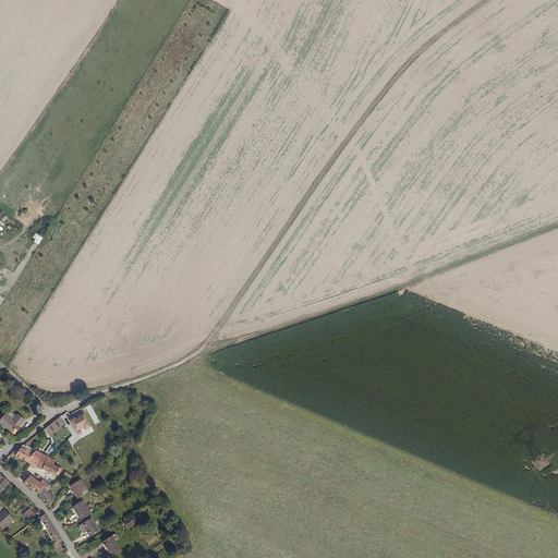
[(40,244),(43,238),(35,233),(32,241),(40,244)]
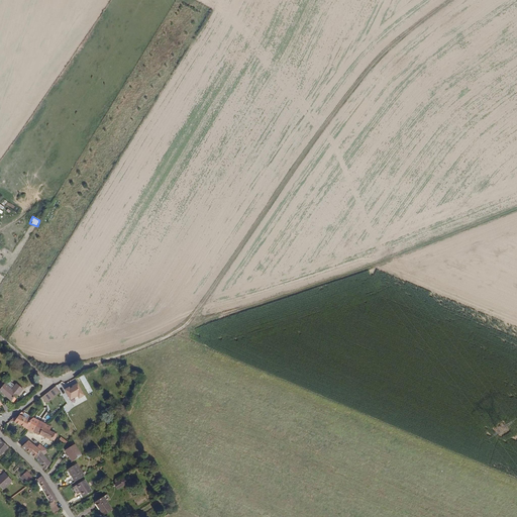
[(85,374),(80,377),(87,394),(93,392),(85,374)]
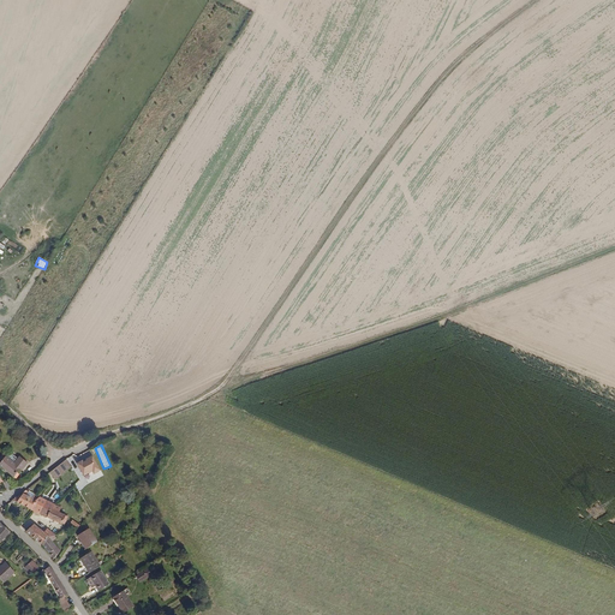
[(82,481),(103,470),(93,448),(76,458),(71,460),(73,465),(81,477),(82,481)]
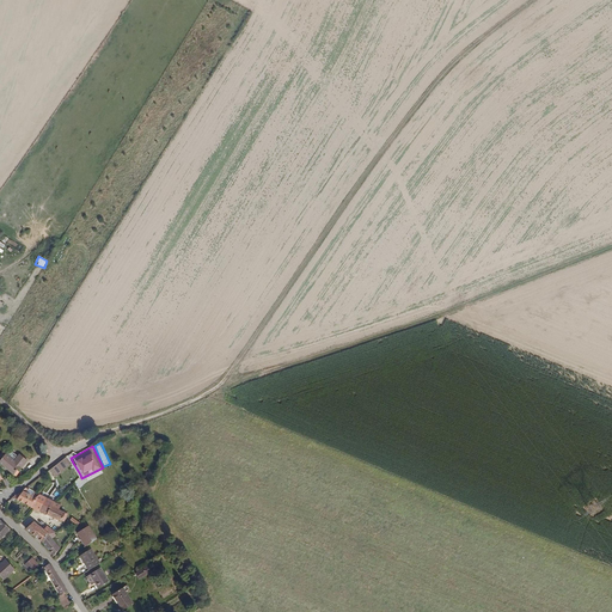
[(1,456),(0,457),(0,458),(18,475),(22,470),(20,469),(23,465),(24,466),(30,459),(23,452),(20,454),(13,448),(10,452),(6,448),(1,456)]
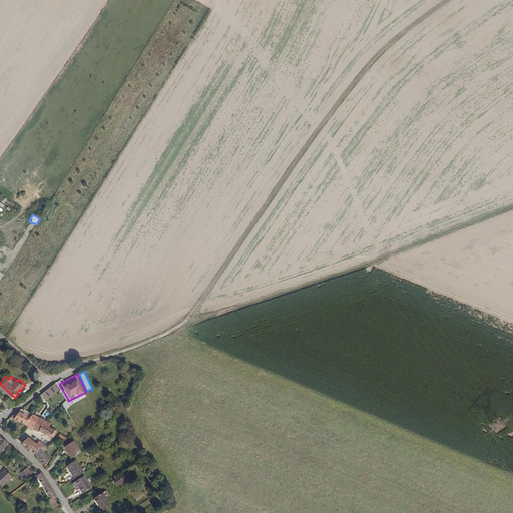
[(61,388),(60,388),(56,382),(42,393),(46,399),(61,388)]
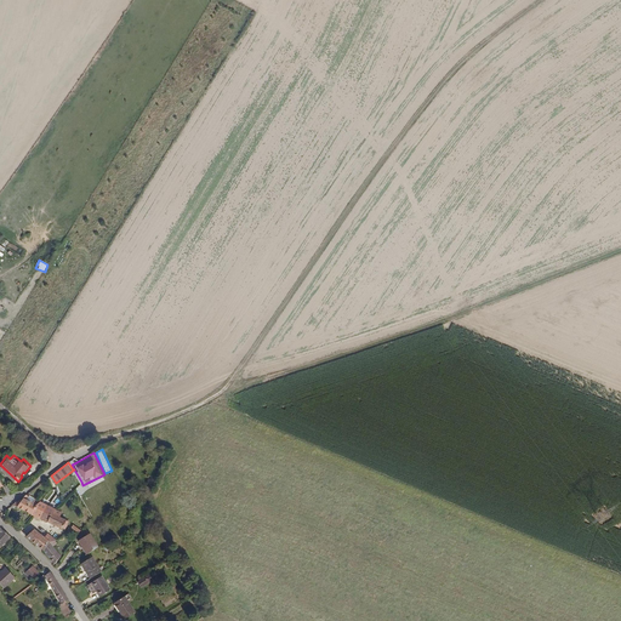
[(52,512),(55,512),(56,508),(35,497),(32,502),(27,499),(29,496),(27,494),(23,496),(24,496),(22,499),(21,499),(13,503),(32,513),(49,520),(52,512)]
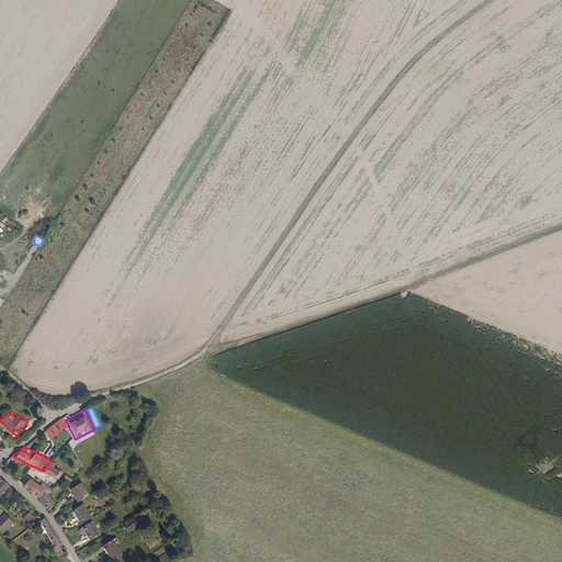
[(55,467),(57,463),(51,460),(49,463),(47,463),(44,471),(58,478),(59,478),(64,471),(55,467)]
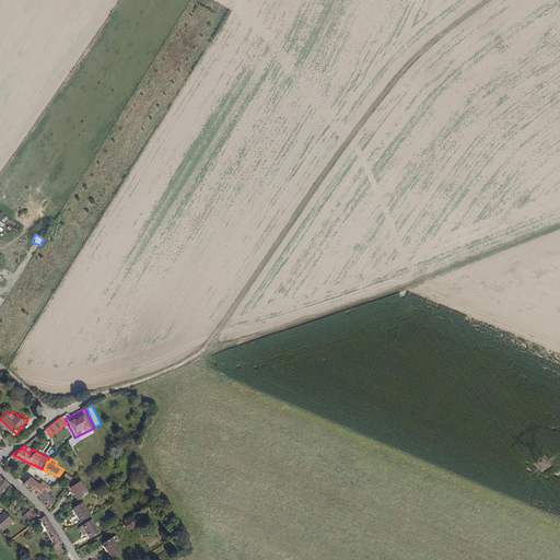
[(0,479),(1,480),(0,481),(0,488),(3,491),(10,482),(0,475),(0,479)]
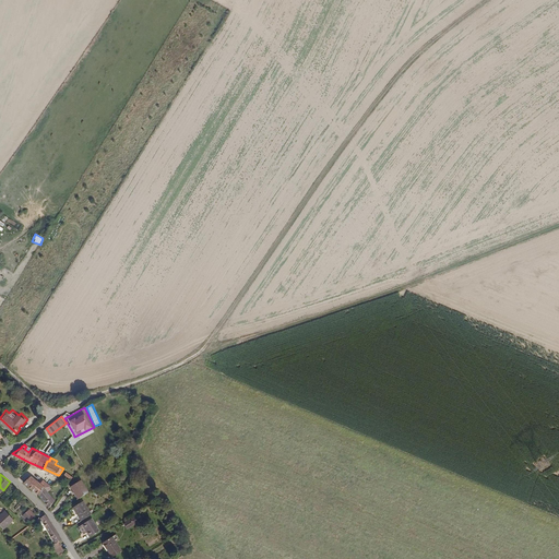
[(24,482),(39,494),(45,486),(40,483),(31,475),(24,482)]
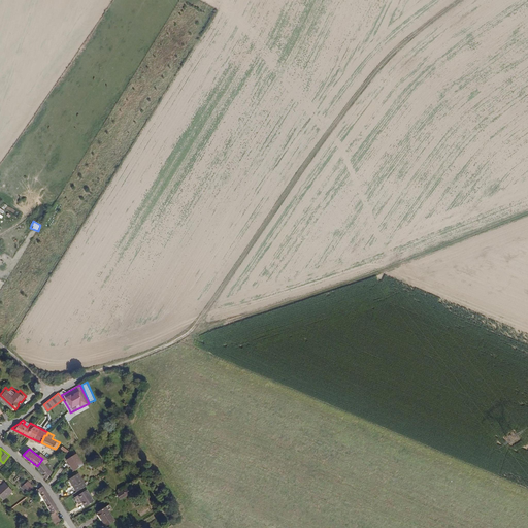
[(81,466),(85,464),(77,452),(67,458),(74,470),(81,466)]
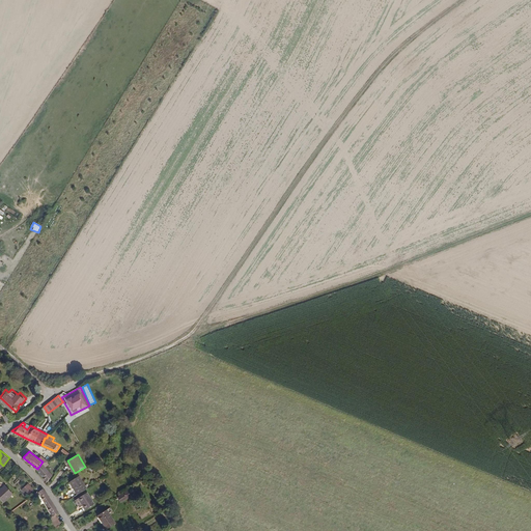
[(49,464),(47,460),(43,462),(37,469),(45,477),(47,481),(50,477),(52,475),(46,467),(49,464)]
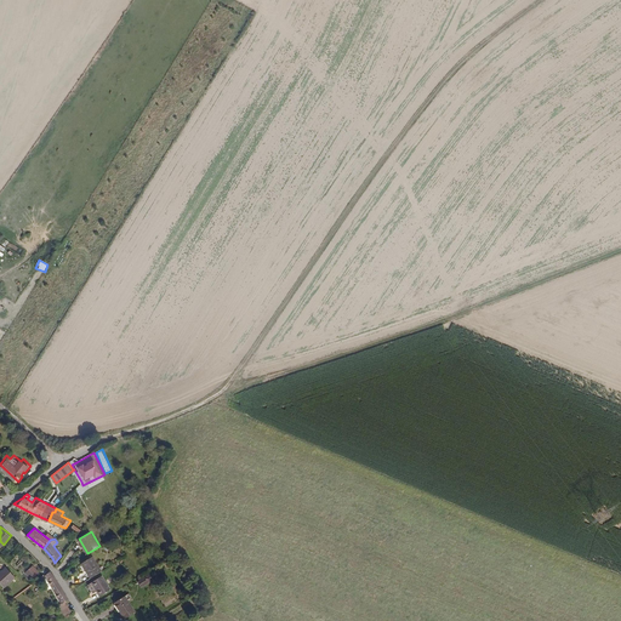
[(96,558),(93,554),(92,556),(83,562),(85,568),(87,571),(91,577),(103,570),(96,558)]
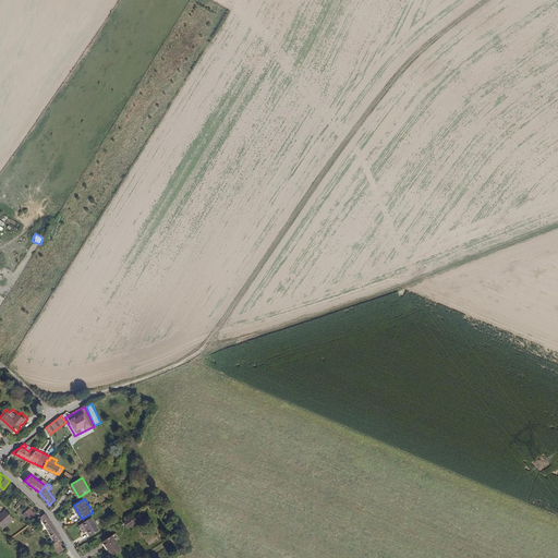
[(29,520),(36,514),(31,508),(24,514),(29,520)]
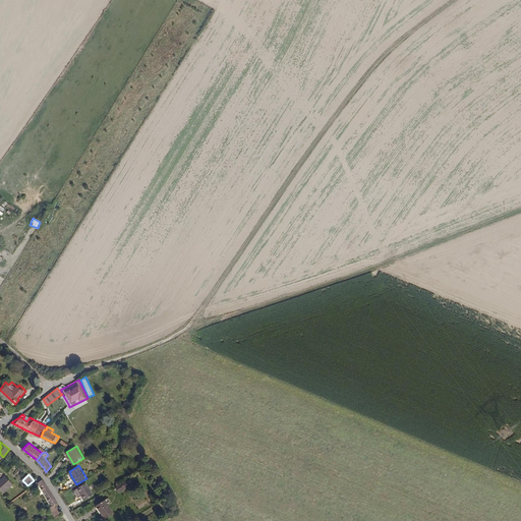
[(0,485),(5,491),(14,483),(6,475),(0,480),(0,485)]
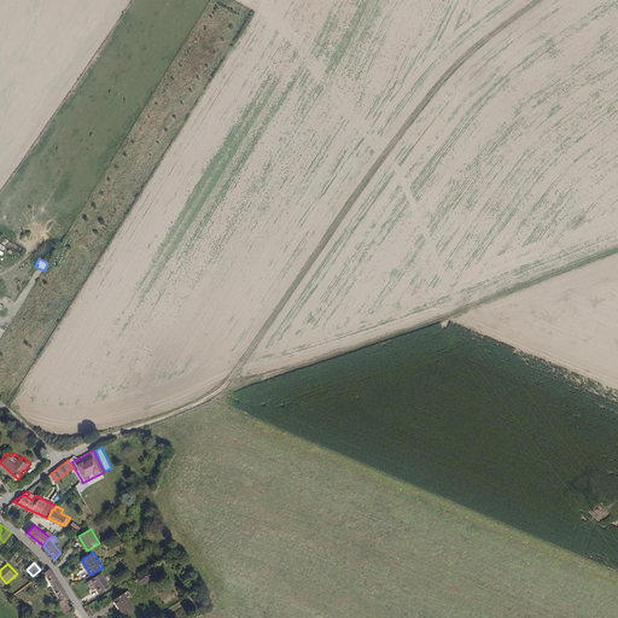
[(65,598),(69,595),(51,569),(45,573),(62,600),(57,604),(63,613),(73,607),(65,598)]
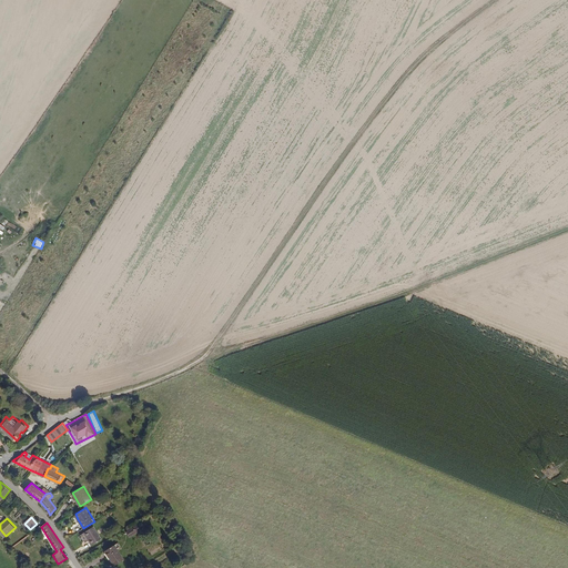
[(92,545),(102,538),(94,525),(84,531),(92,545)]
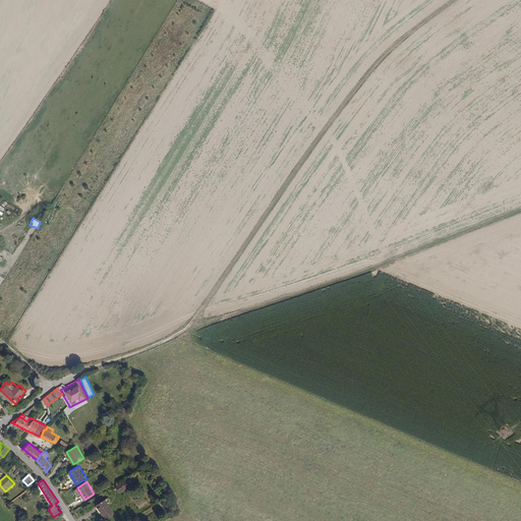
[(120,490),(126,486),(123,481),(117,485),(120,490)]
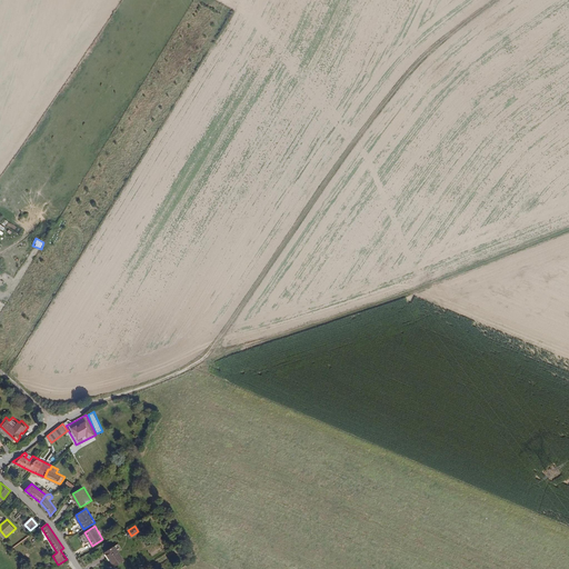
[(113,567),(123,561),(115,546),(105,552),(113,567)]
